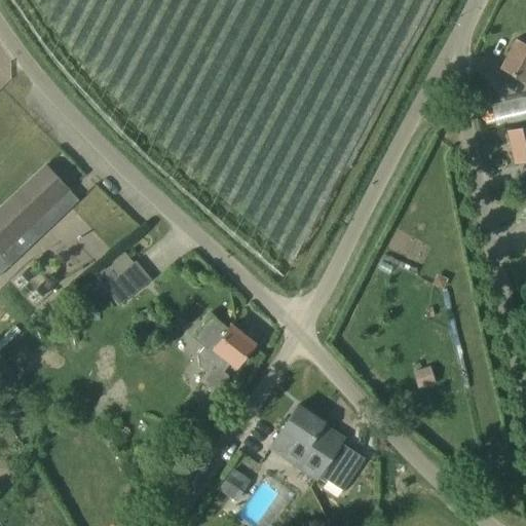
[(525,43),(516,39),(499,69),(525,82),(525,43)]
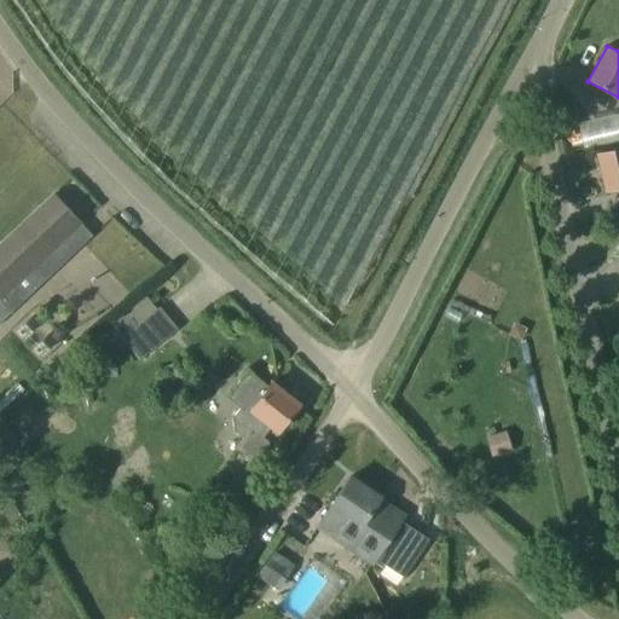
[(618,148),(596,154),(605,192),(618,189),(618,148)]
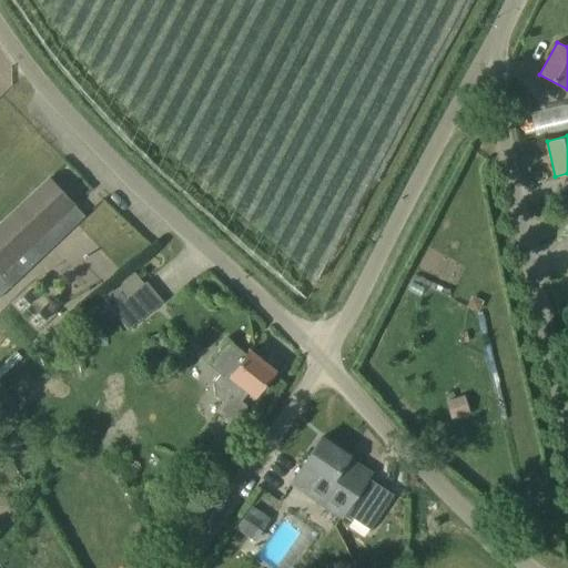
[(0,295),(38,260),(27,249),(73,204),(49,179),(0,224),(0,295)]
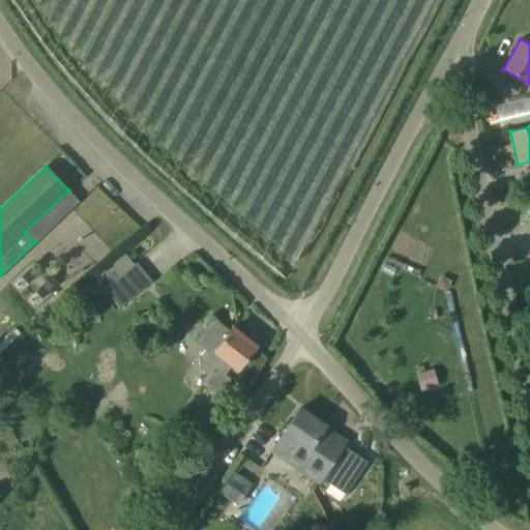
[(137,263),(135,264),(124,251),(94,275),(120,307),(152,282),(137,263)]
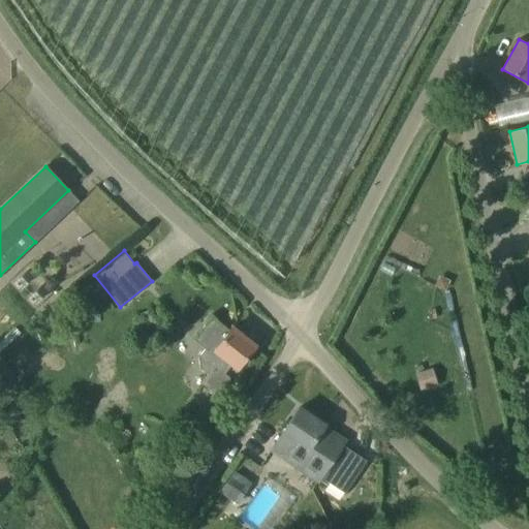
[(28,265),(8,283),(36,311),(56,292),(28,265)]
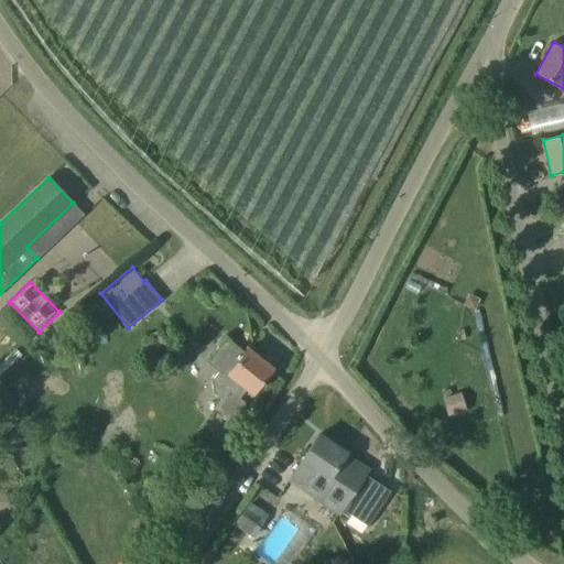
[(252,393),(272,369),(247,348),(245,351),(226,337),(206,362),(218,372),(210,381),(213,392),(221,399),(214,408),(230,421),(245,403),(239,398),(247,389),(252,393)]
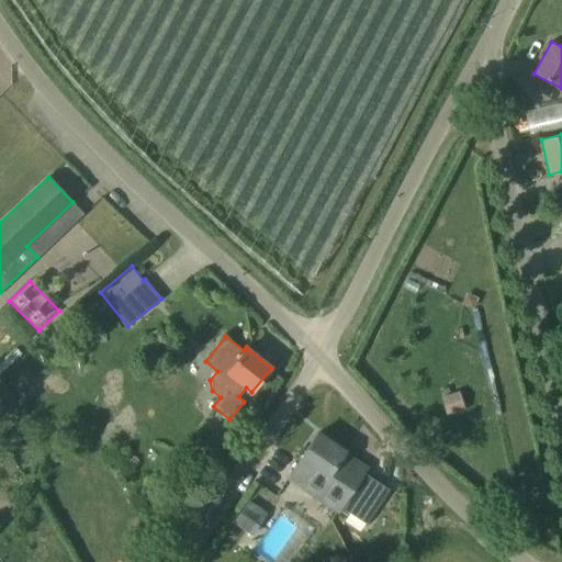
[(337,512),(337,510),(340,507),(366,524),(389,491),(363,473),(367,468),(344,452),(345,451),(317,433),(288,478),(337,512)]
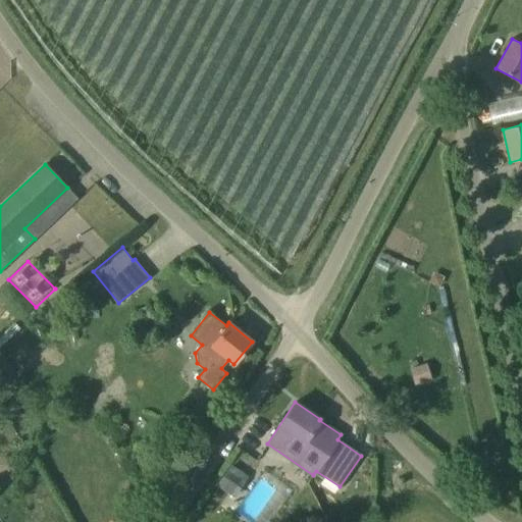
[(248,476),(230,464),(216,485),(233,498),(248,476)]
